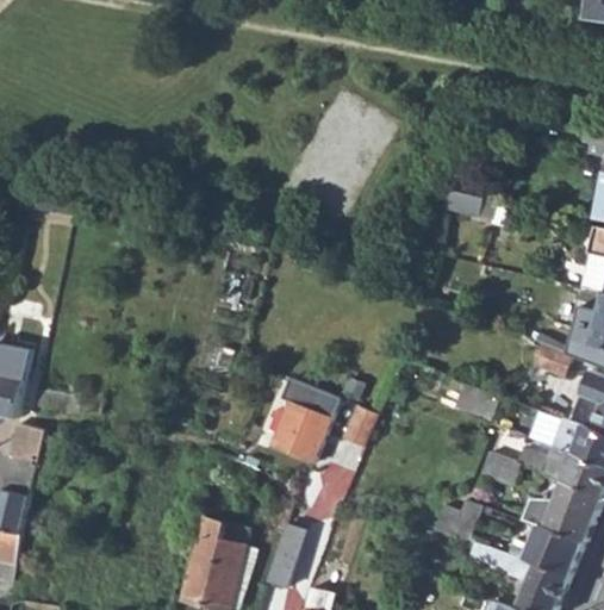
[(603,0),(581,0),(579,17),(603,20),(603,0)]
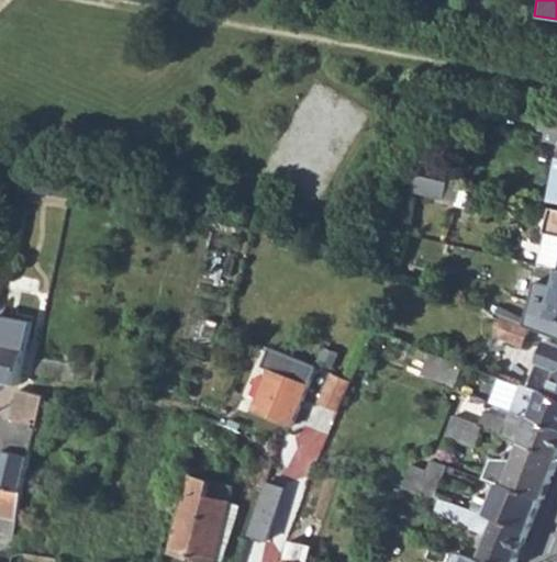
[(533,121),(532,130),(539,132),(541,122),(533,121)]
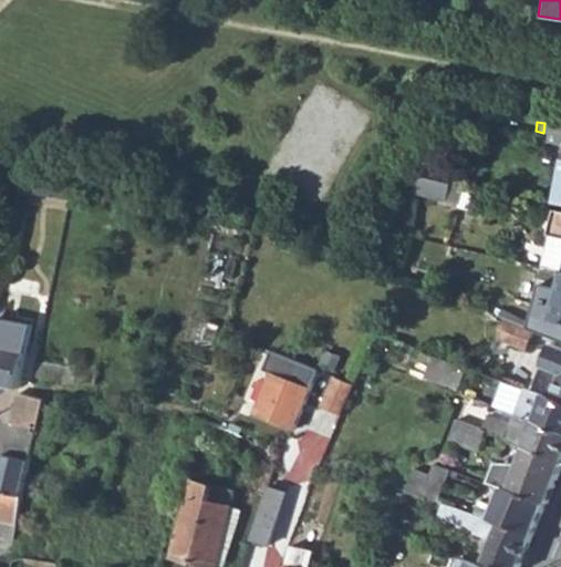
[(560,126),(544,123),(543,133),(542,140),(560,144),(560,126)]
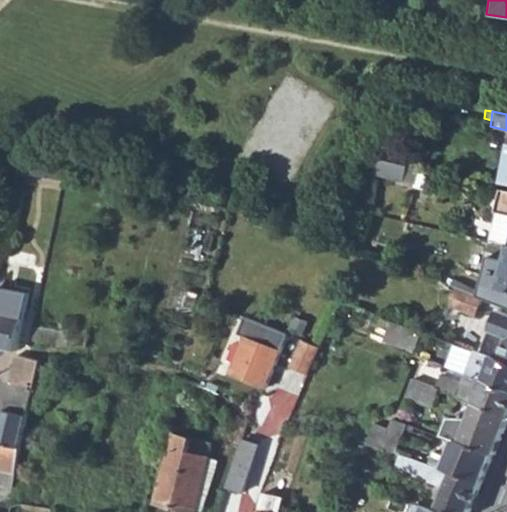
[(403,164),(373,157),(370,173),(399,180),(403,164)]
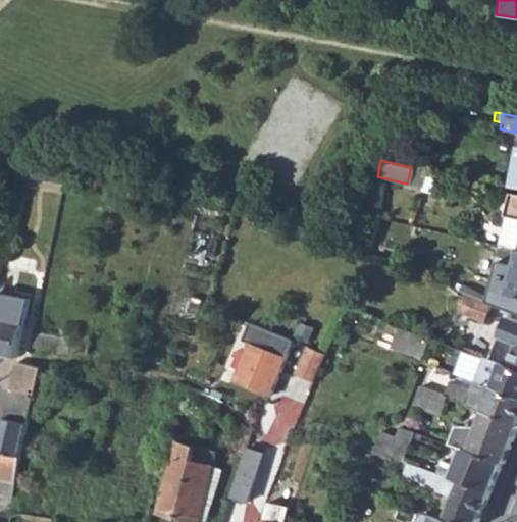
[(514,248),(516,248),(516,193),(509,192),(496,244),(514,248)]
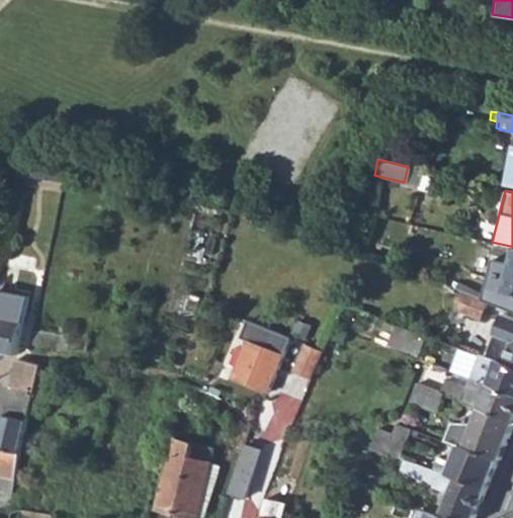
[(512,246),(510,246),(499,289),(512,292),(512,246)]
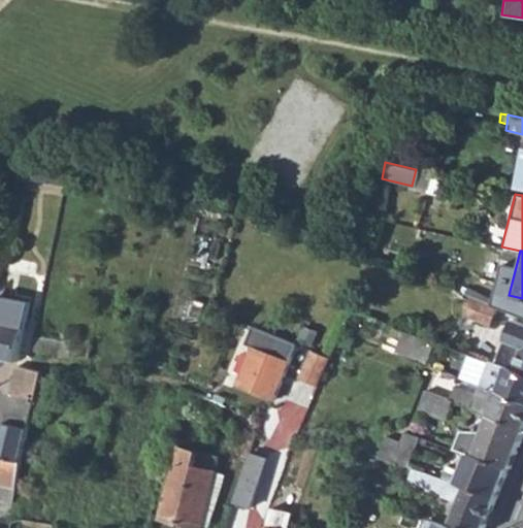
[(482,300),(482,302),(487,303),(489,298),(485,296),(491,282),(468,273),(461,292),(482,300)]
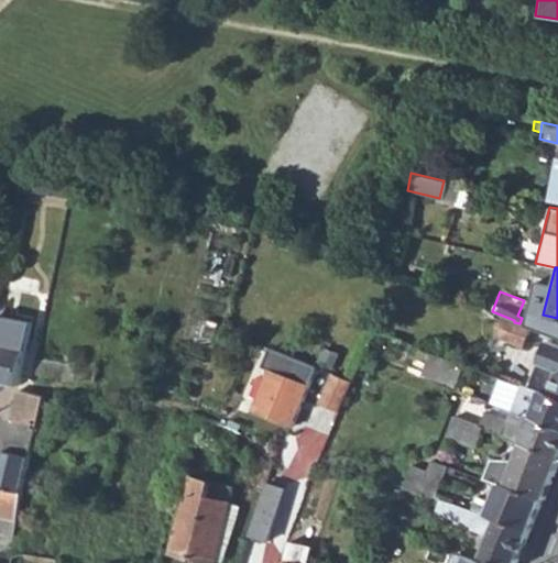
[(0,344),(23,349),(30,320),(0,313),(0,344)]
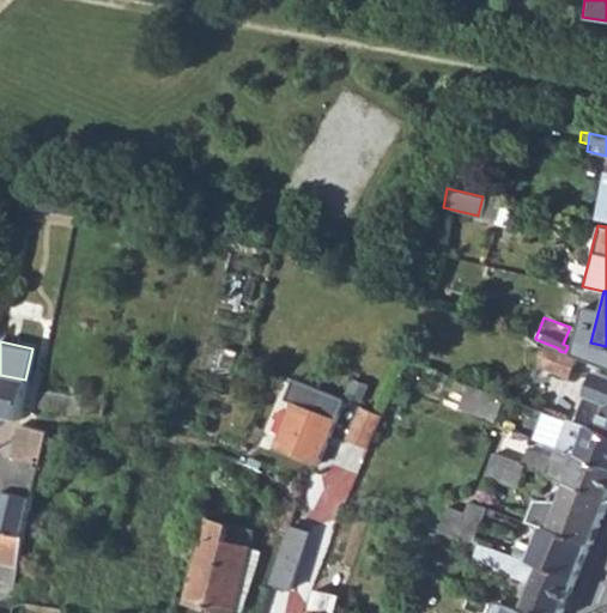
[(559,351),(539,344),(530,365),(564,377),(572,356),(565,352),(559,351)]
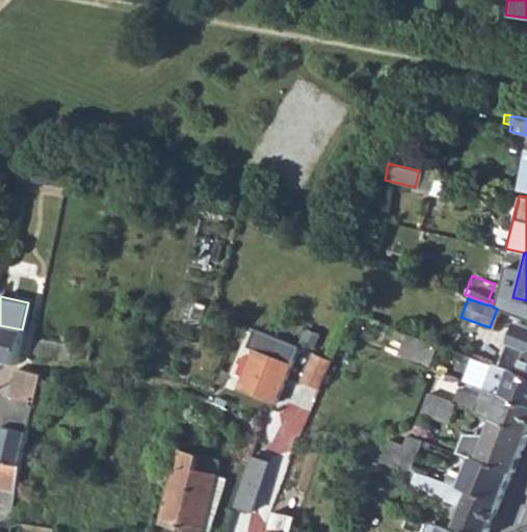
[(504,368),(526,377),(526,326),(511,321),(495,365),(504,368)]
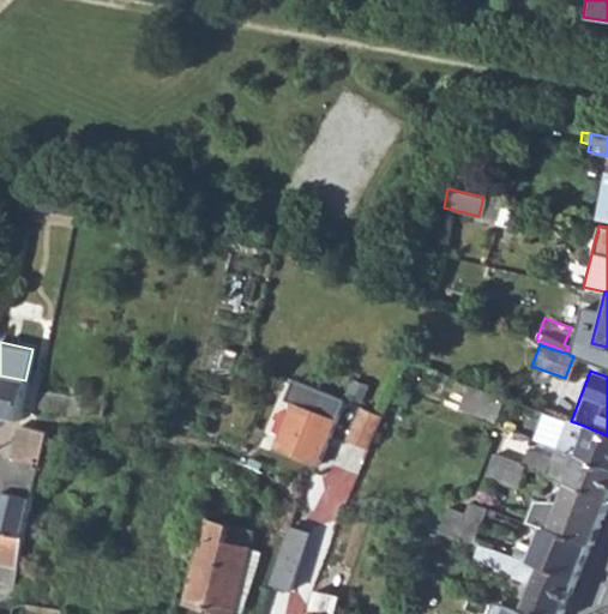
[(0,416),(18,421),(25,380),(0,375),(0,416)]
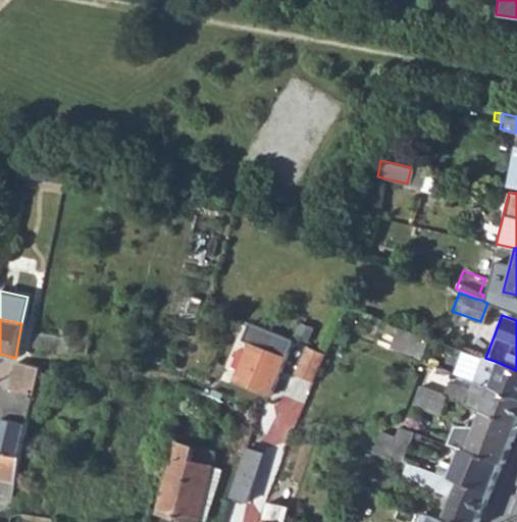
[(246,322),(240,338),(245,341),(229,379),(267,394),(289,340),(246,322)]
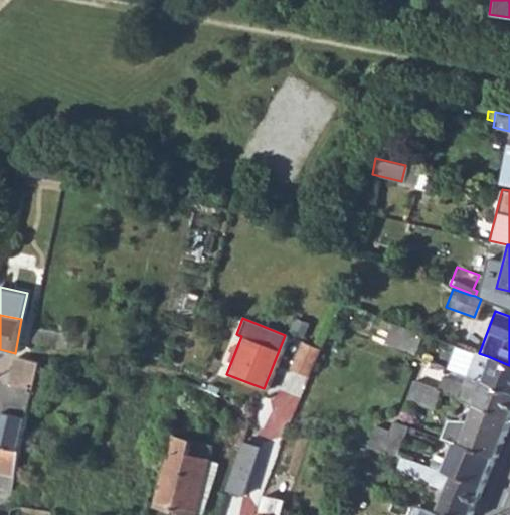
[(417,350),(422,332),(385,322),(380,339),(417,350)]
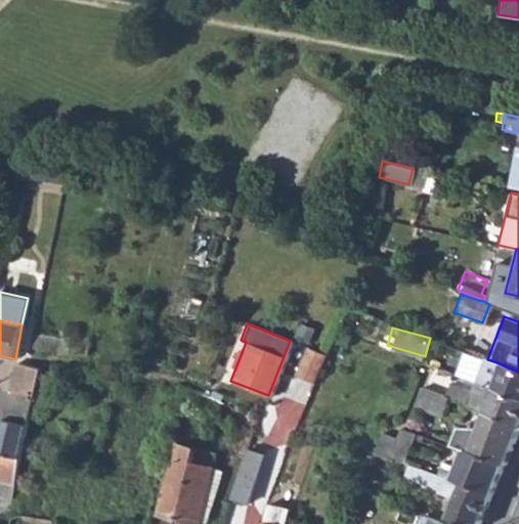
[(327,355),(307,348),(295,375),(314,383),(327,355)]
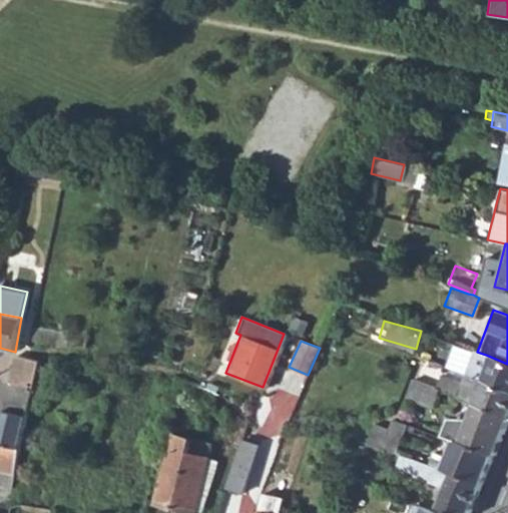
[(454,344),(447,365),(464,370),(470,349),(454,344)]
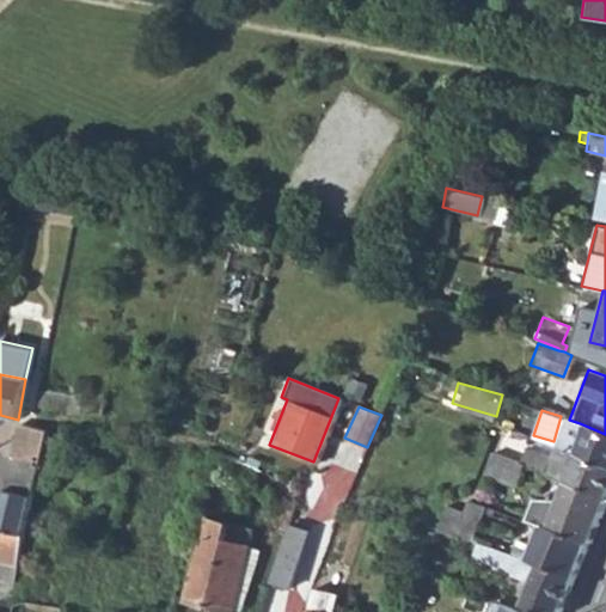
[(605,434),(580,423),(570,453),(605,465),(605,434)]
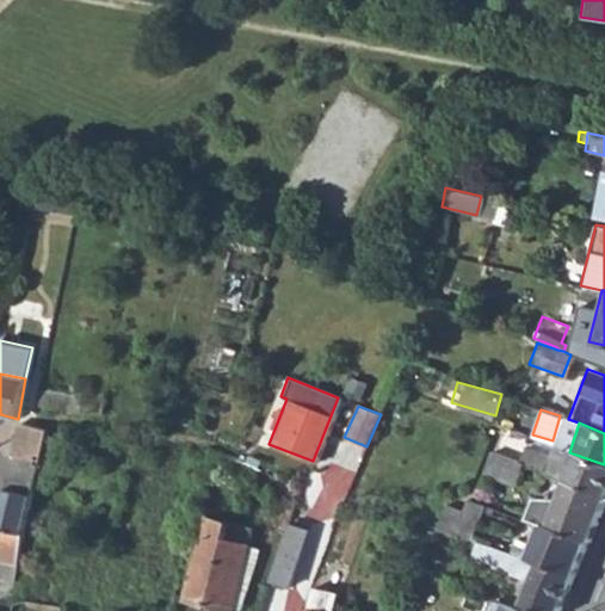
[(16,424),(8,456),(36,463),(43,430),(16,424)]
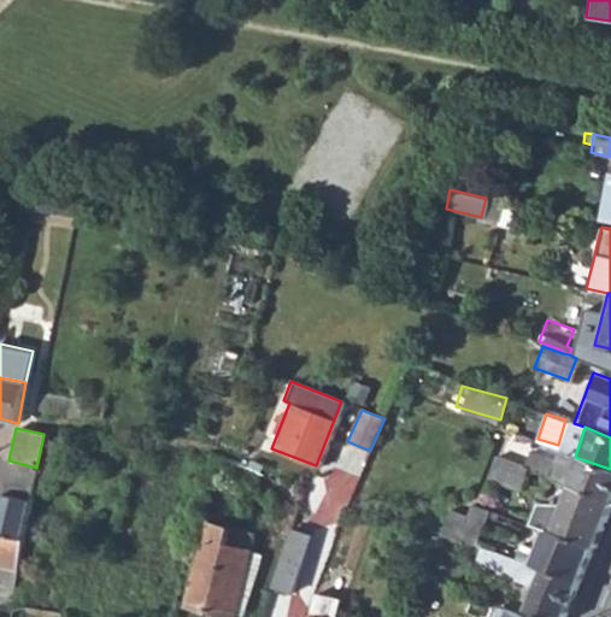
[(521,485),(526,463),(494,456),(489,476),(521,485)]
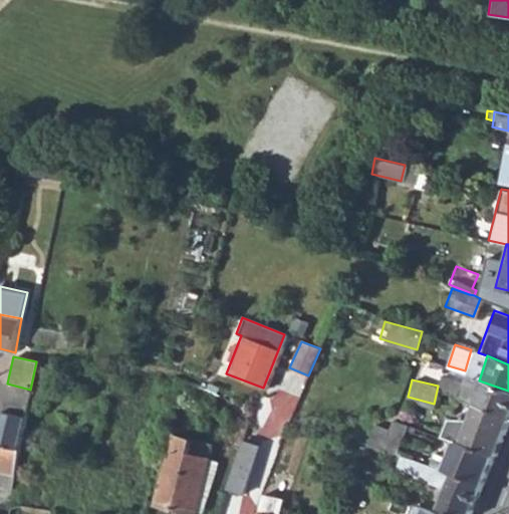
[(456,390),(453,399),(470,404),(507,417),(508,411),(508,391),(479,380),(473,396),(456,390)]
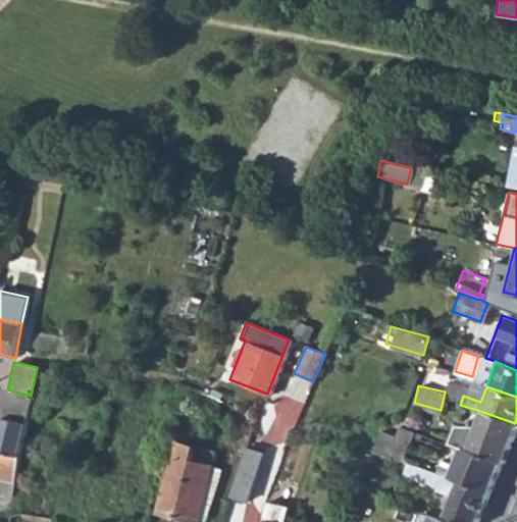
[(5,398),(0,420),(24,425),(31,396),(7,389),(5,398)]
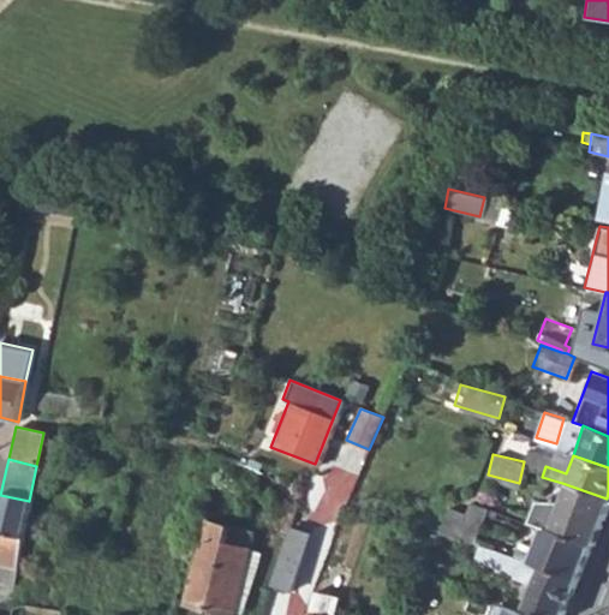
[(43,477),(40,488),(53,491),(55,481),(43,477)]
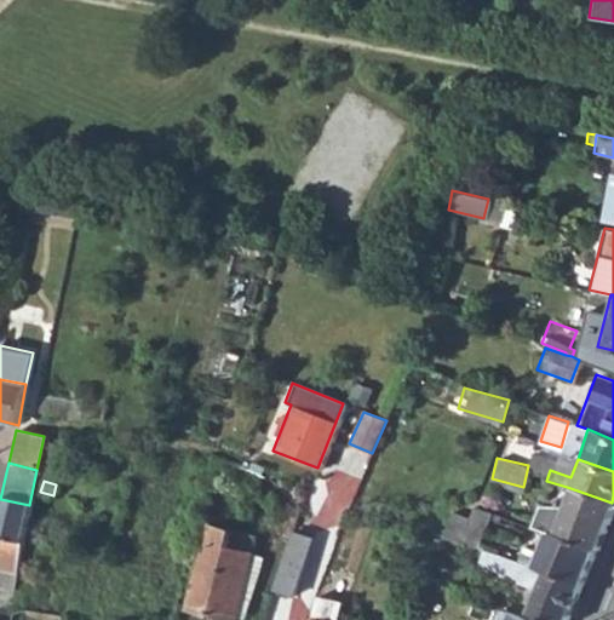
[(543,528),(541,530),(590,547),(594,549),(612,503),(567,487),(551,532),(543,528)]
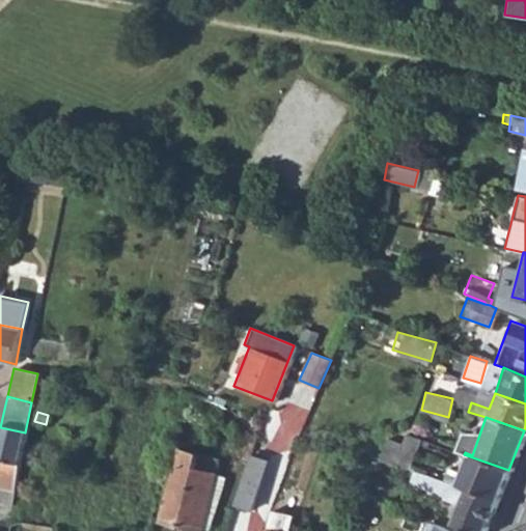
[(0,504),(8,506),(25,432),(0,427),(0,504)]
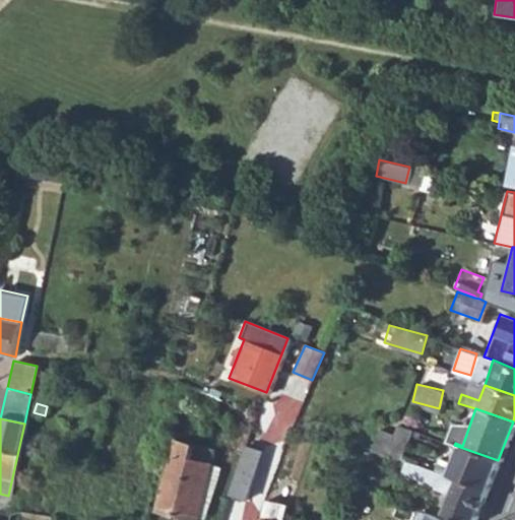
[(378,428),(371,446),(393,455),(400,437),(378,428)]
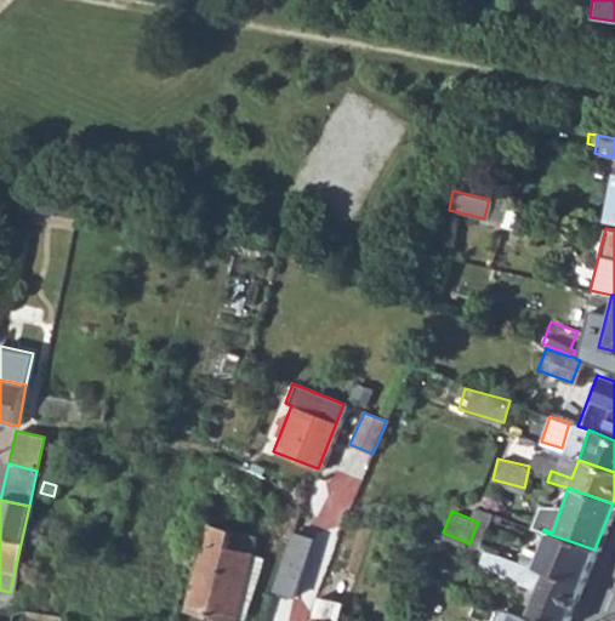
[(205,527),(186,610),(232,620),(249,556),(225,550),(229,533),(205,527)]
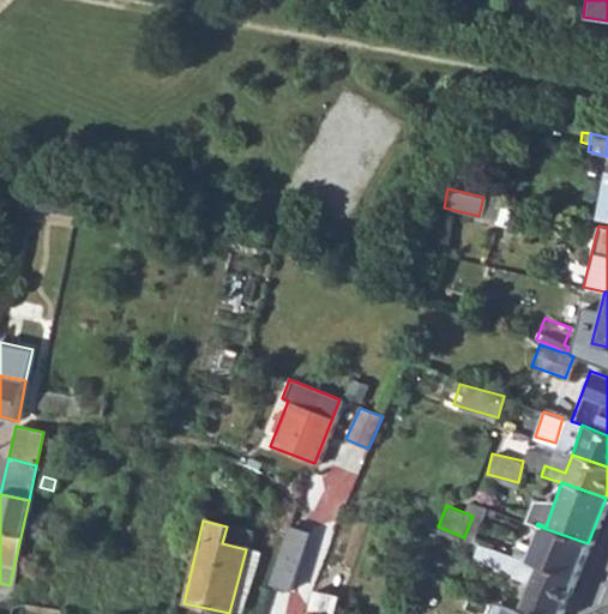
[(536,525),(523,560),(572,576),(584,542),(536,525)]
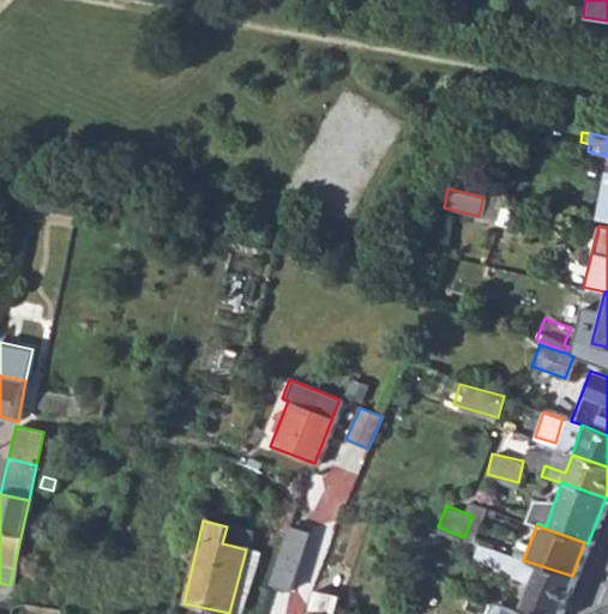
[(286,533),(269,584),(289,591),(305,540),(286,533)]
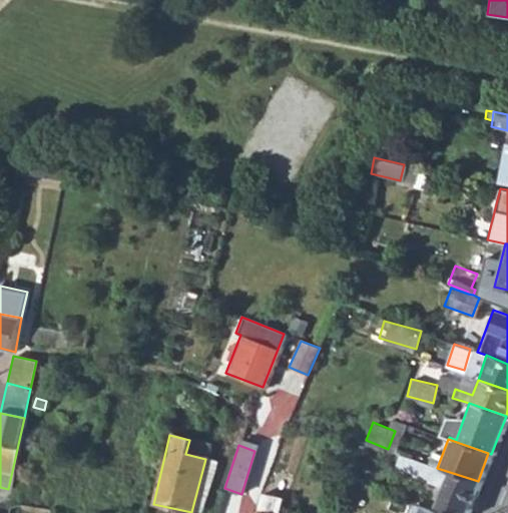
[(437,468),(396,455),(392,468),(424,479),(435,477),(444,480),(434,507),(449,512),(465,512),(478,481),(437,468)]
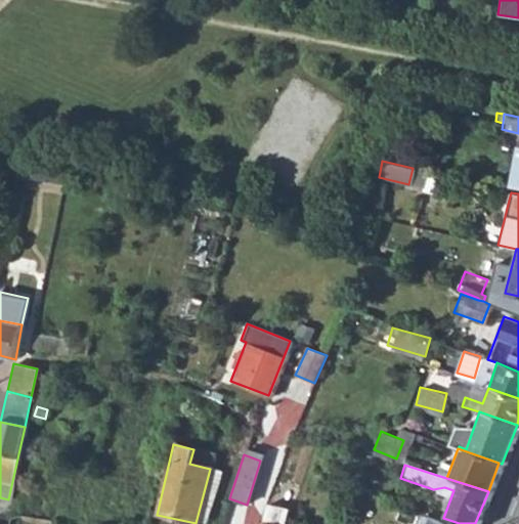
[(283,523),(284,523),(286,509),(266,505),(261,523),(283,523)]
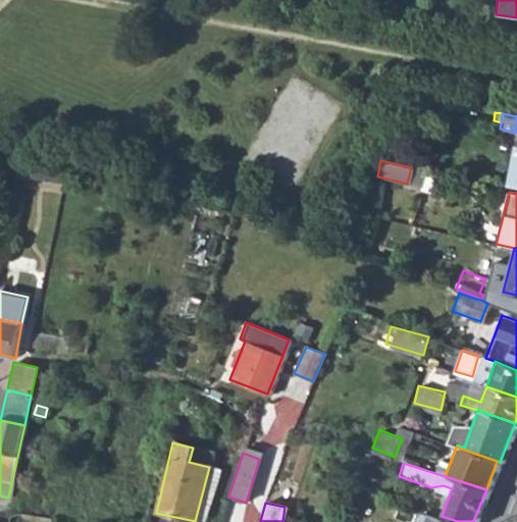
[(444,521),(418,513),(414,521),(444,521)]
